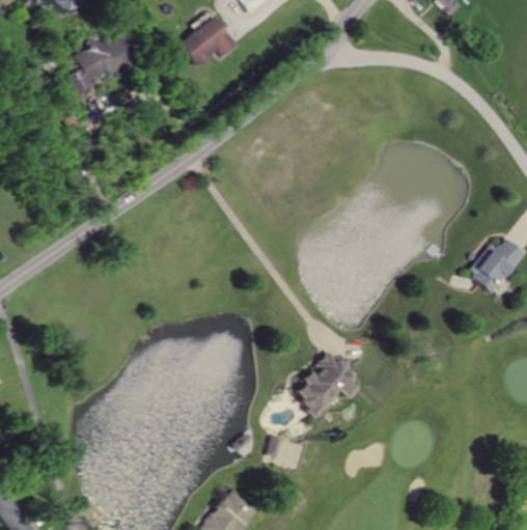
[(239,0),(249,12),(265,0),(239,0)]
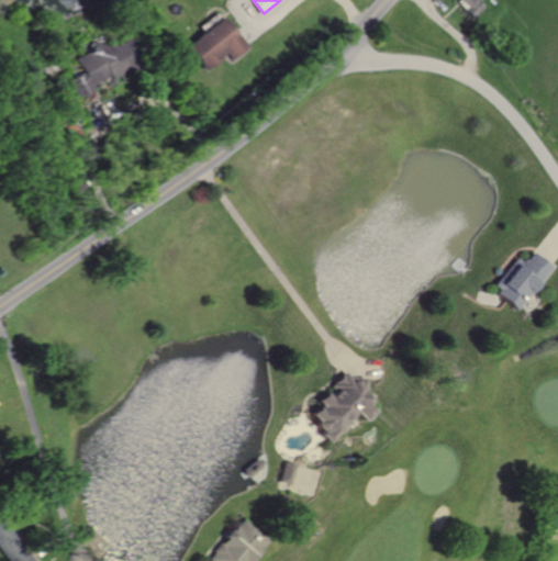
[(466,0),(471,6),(468,9),(478,18),(490,6),(483,0),(466,0)]
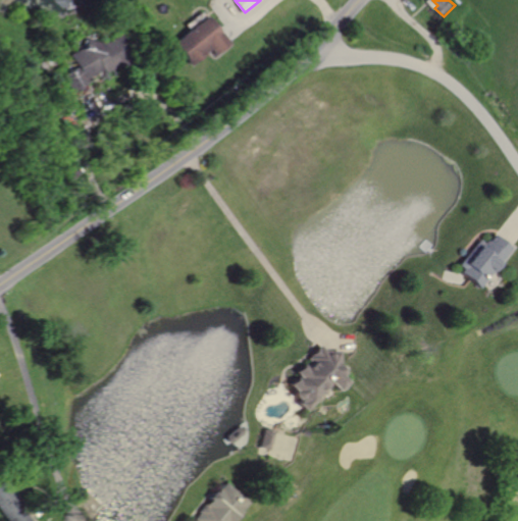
[(205,11),(212,20),(225,37),(230,44),(216,55),(211,49),(191,65),(176,47),(172,42),(189,30),(186,25),(205,11)]
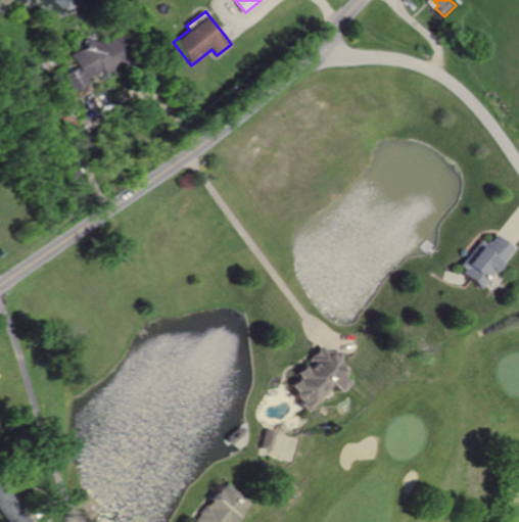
[(89,47),(75,55),(81,66),(68,75),(78,91),(85,87),(106,74),(109,80),(118,75),(115,70),(138,57),(124,34),(107,44),(91,40),(89,47)]
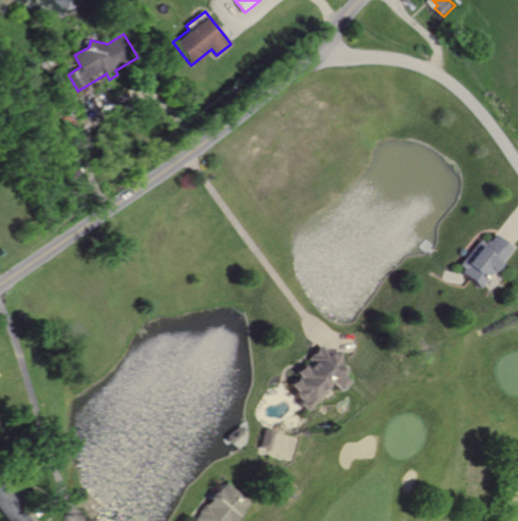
[(482,289),(515,250),(507,243),(498,235),(488,245),(484,241),(463,266),(468,270),(465,274),(482,289)]
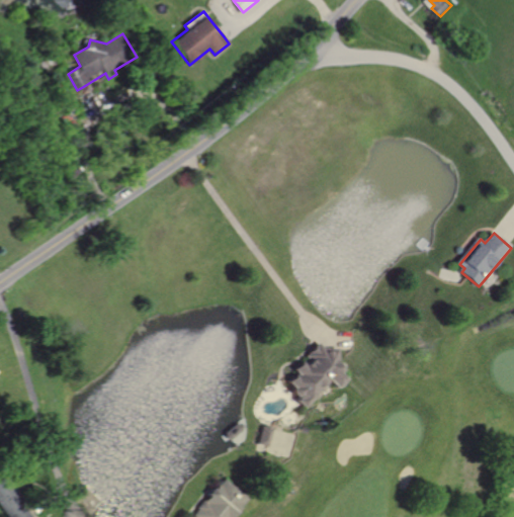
[(345,372),(345,367),(341,364),(340,349),(335,349),(324,349),(320,345),(311,354),(315,358),(309,365),(306,362),(296,371),(300,374),(291,382),(298,390),(297,395),(302,399),(301,402),(310,409),(320,398),(319,397),(332,382),(341,391),(349,381),(342,374),(345,372)]
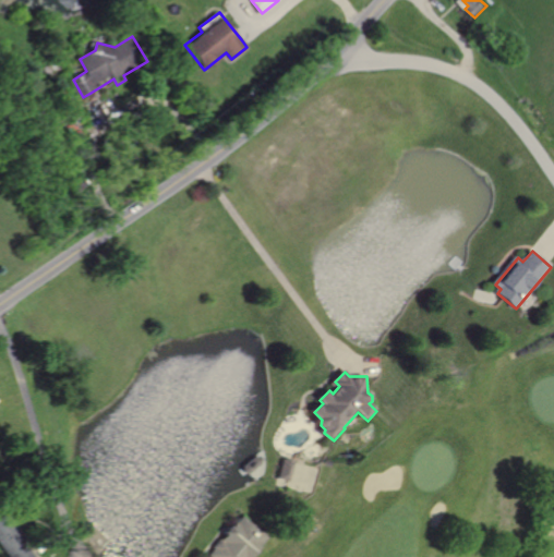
[(294,483),(284,480),(290,460),(300,463),(294,483)]
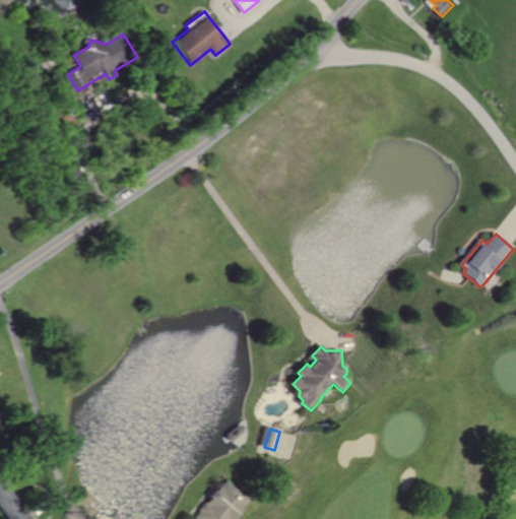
[(0,481),(6,477),(36,518),(12,518),(0,502),(0,481)]
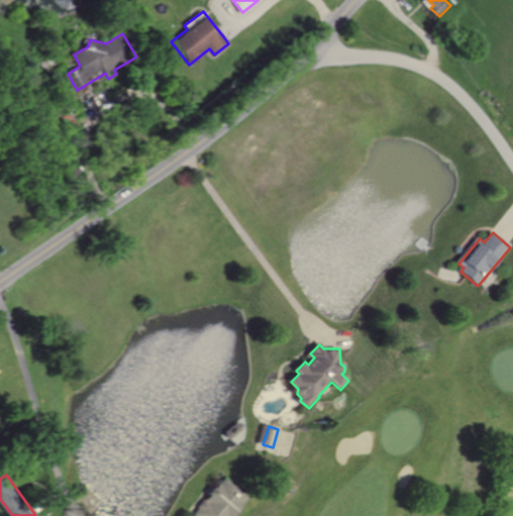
[(235,515),(250,499),(227,479),(196,515),(235,515)]
